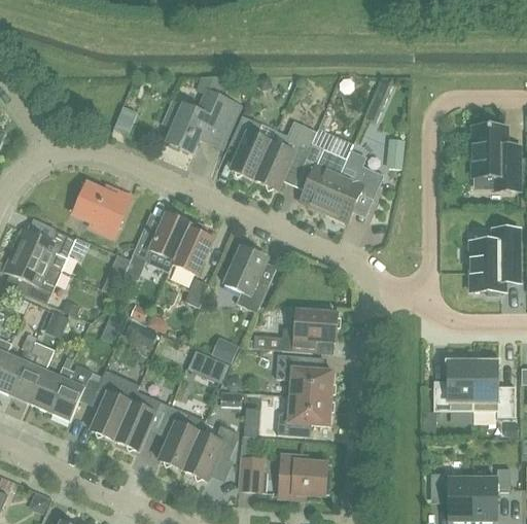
[(381,79),(365,116),(377,120),(392,84),(381,79)]
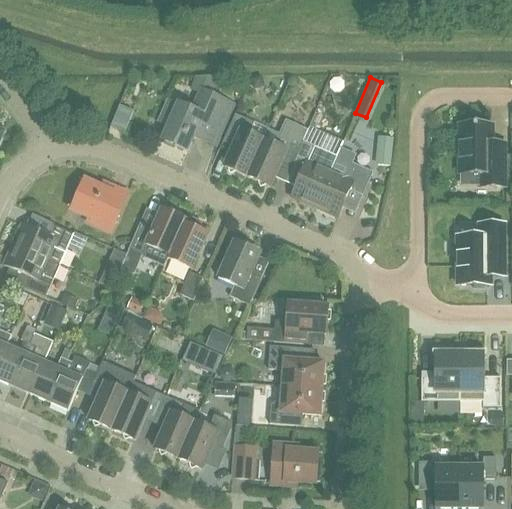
[(193,106),(168,95),(157,120),(168,124),(162,137),(187,147),(197,123),(209,128),(224,96),(202,86),(193,106)]
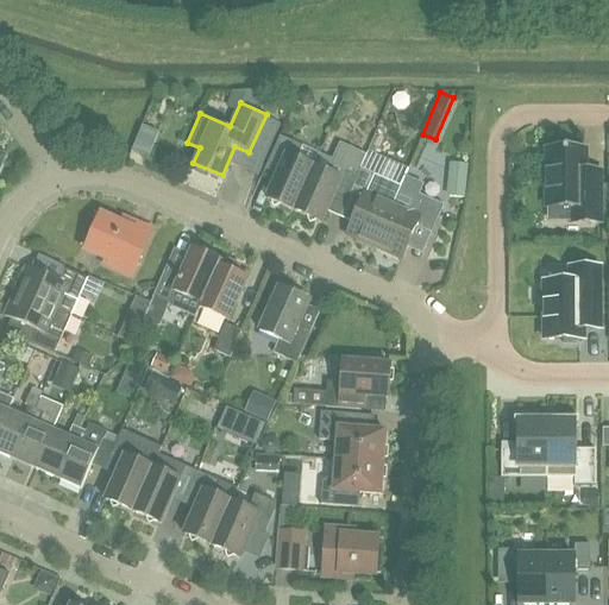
[(267,195),(294,207),(313,162),(296,155),(302,142),(280,132),(268,159),(280,164),(267,195)]
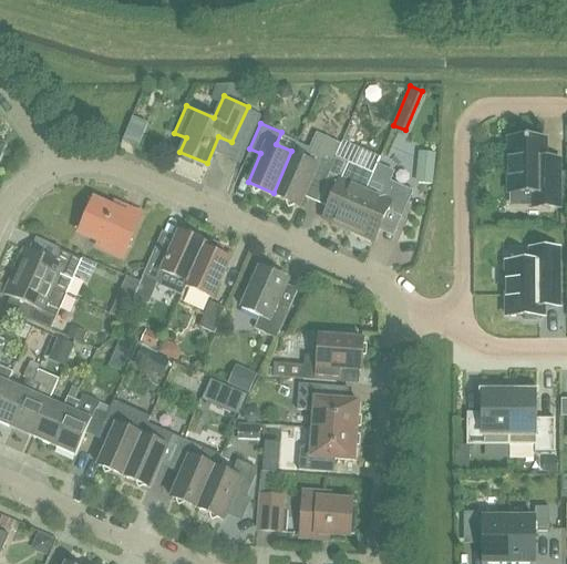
[(309,145),(297,140),(292,152),(291,151),(274,193),(299,204),(311,175),(322,181),(323,178),(341,141),(317,130),(309,145)]
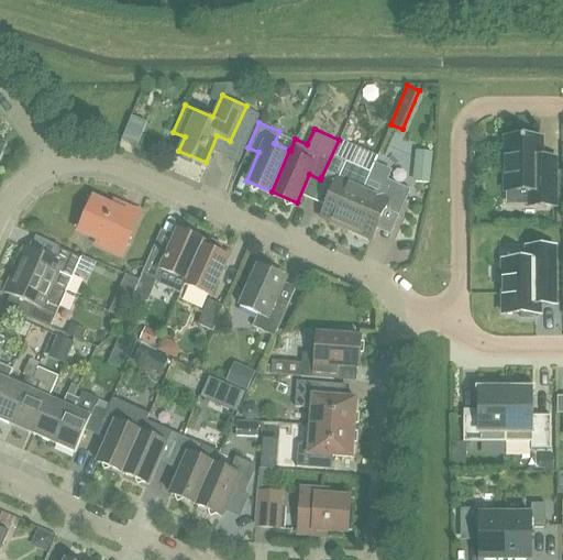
[(554,156),(541,156),(541,135),(506,135),(506,188),(529,188),(529,202),(554,202),(554,156)]
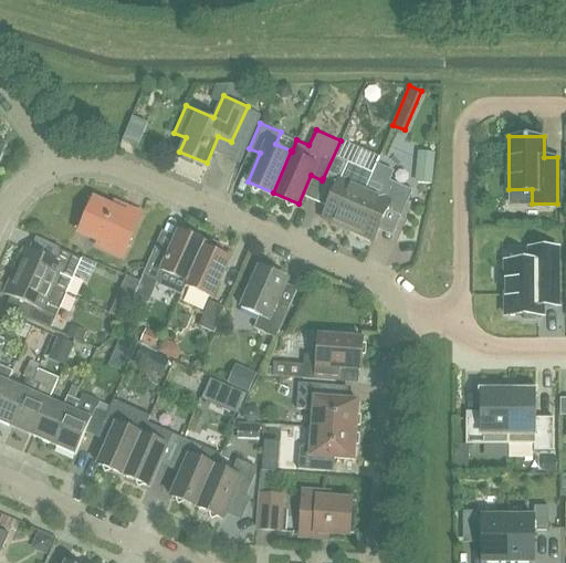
[(342,156),(347,144),(341,141),(323,178),(335,184),(322,215),(347,226),(373,169),(357,163),(342,156)]
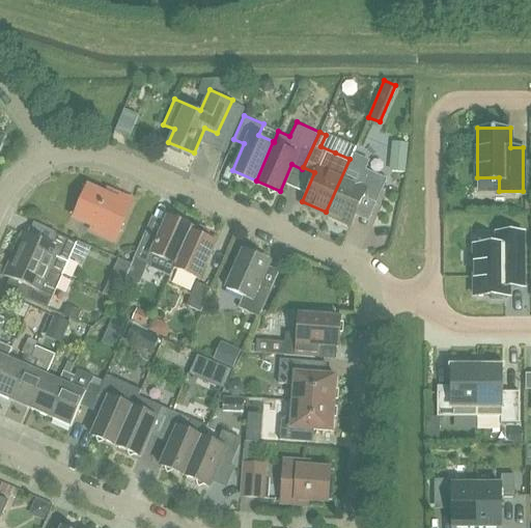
[(387,175),(365,166),(367,162),(365,157),(357,153),(352,155),(350,159),(326,212),(350,222),(362,193),(375,199),(387,175)]
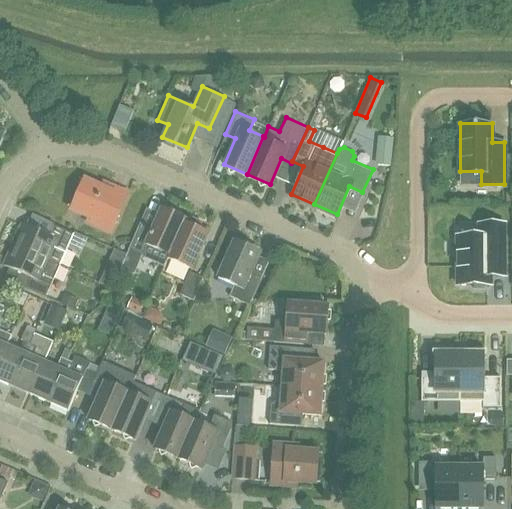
[(376,151),(375,163),(391,164),(392,152),(376,151)]
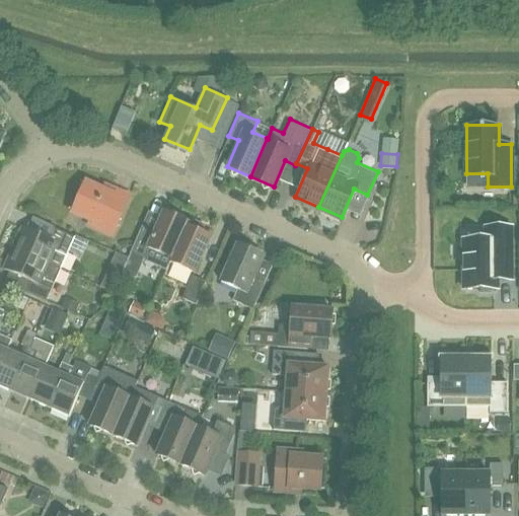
[(129,194),(110,187),(108,190),(85,179),(73,209),(90,216),(88,221),(113,231),(129,194)]
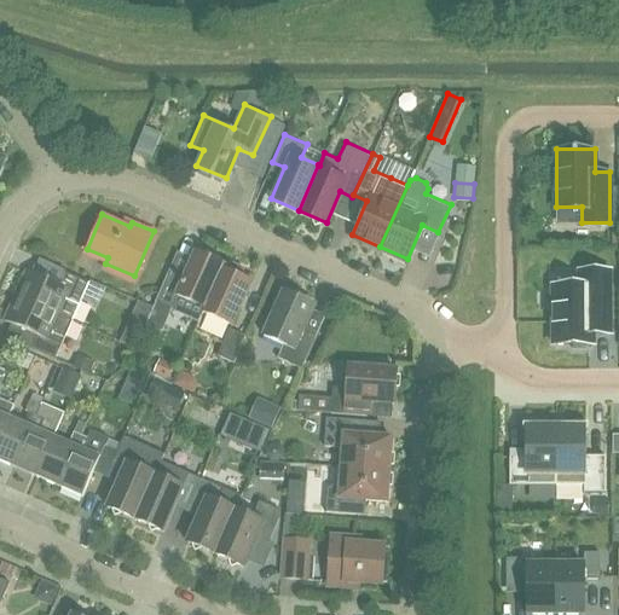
[(156,312),(177,320),(186,296),(204,305),(202,308),(203,309),(224,262),(195,249),(183,278),(167,271),(156,297),(161,300),(156,312)]
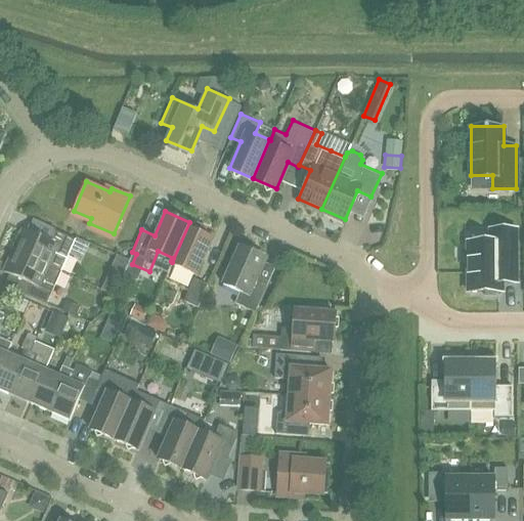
[(188,226),(172,262),(197,272),(212,236),(213,232),(205,228),(207,226),(193,220),(191,223),(190,222),(188,226)]
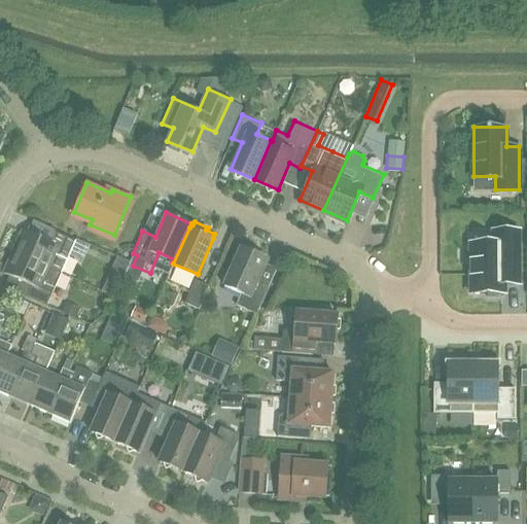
[(13,248),(61,270),(76,237),(55,228),(49,239),(23,228),(13,248)]
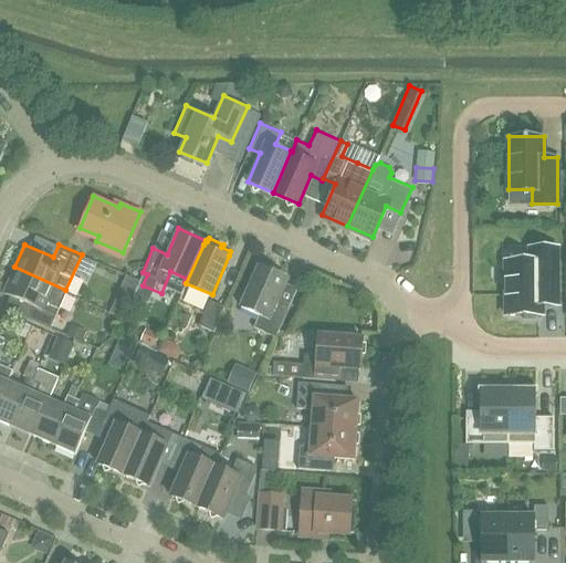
[(505,260),(506,313),(519,313),(524,318),(533,318),(537,313),(542,313),(542,309),(556,308),(556,246),(530,247),(530,260),(505,260)]
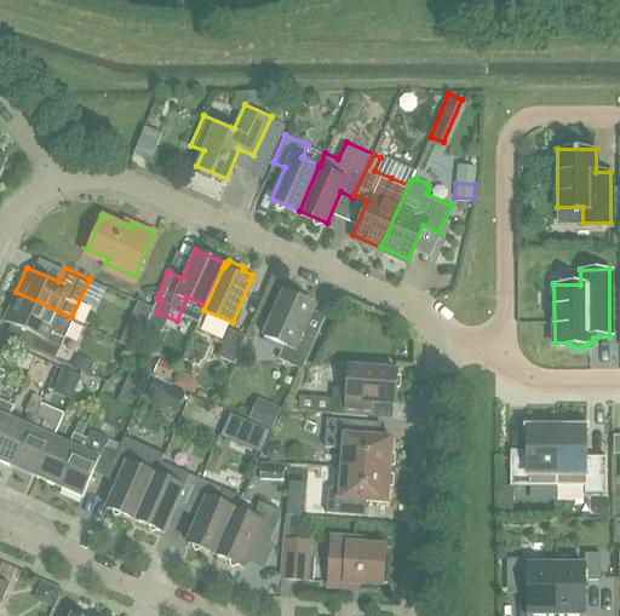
[(302,366),(316,333),(303,327),(314,303),(283,288),(264,333),(283,341),(277,355),(302,366)]
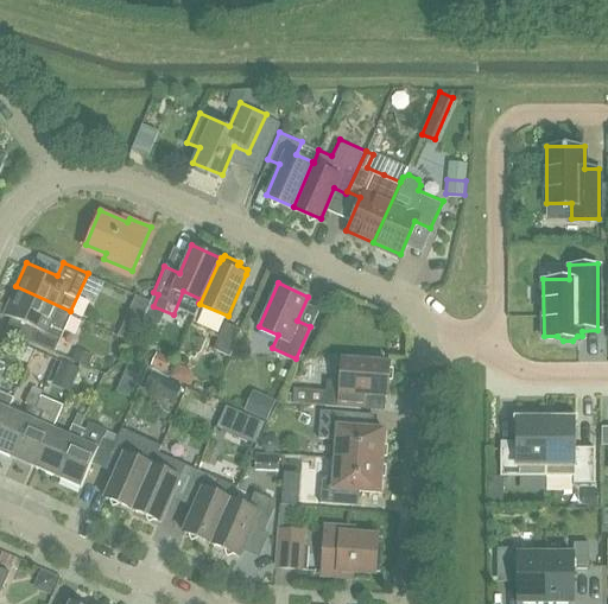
[(54,349),(70,311),(16,286),(4,311),(36,325),(30,338),(54,349)]
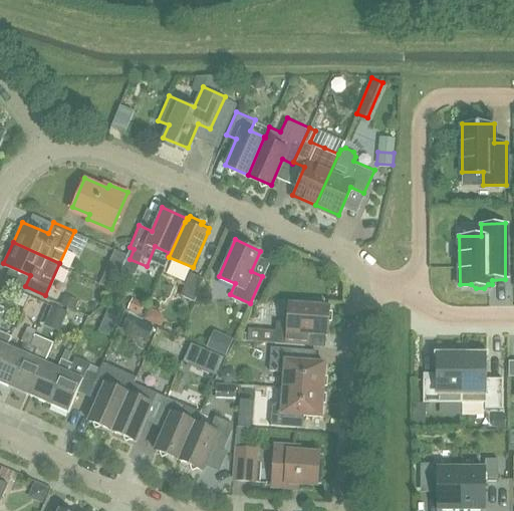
[(158,276),(165,265),(154,258),(147,269),(158,276)]
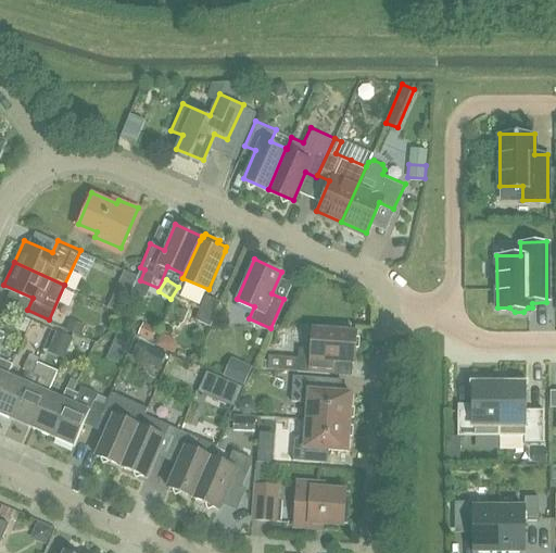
[(126,298),(114,292),(108,308),(119,313),(126,298)]
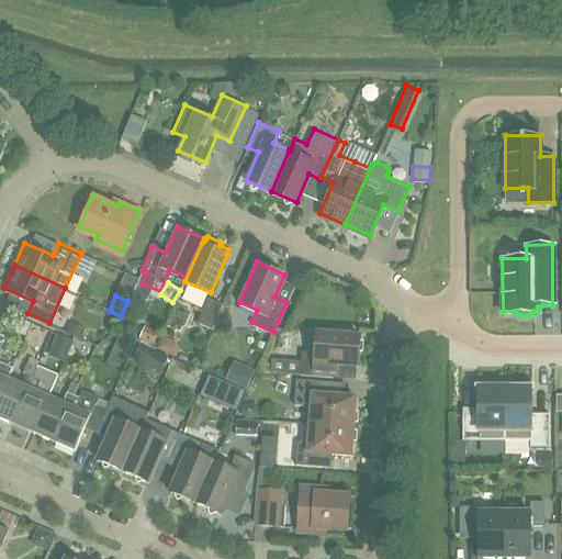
[(212,326),(223,302),(208,295),(198,320),(212,326)]
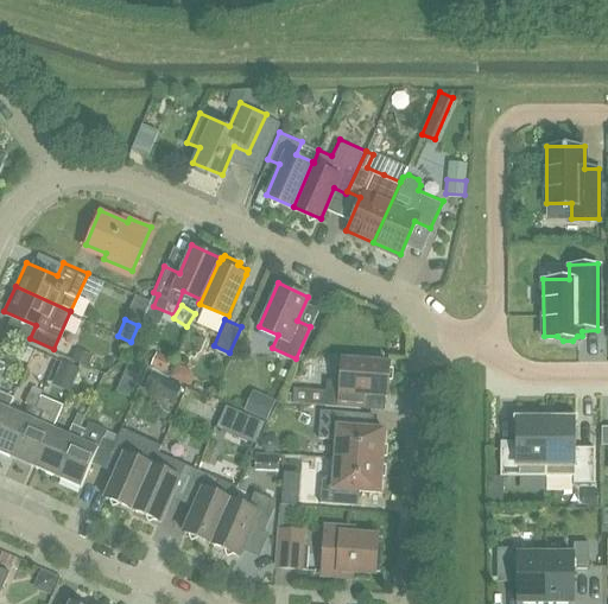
[(387,393),(390,360),(342,357),(341,377),(327,376),(324,402),(360,405),(361,390),(387,393)]
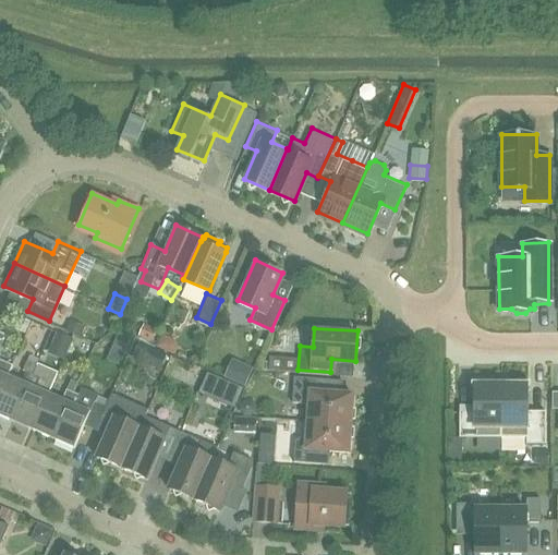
[(65,350),(71,336),(58,330),(52,344),(65,350)]
